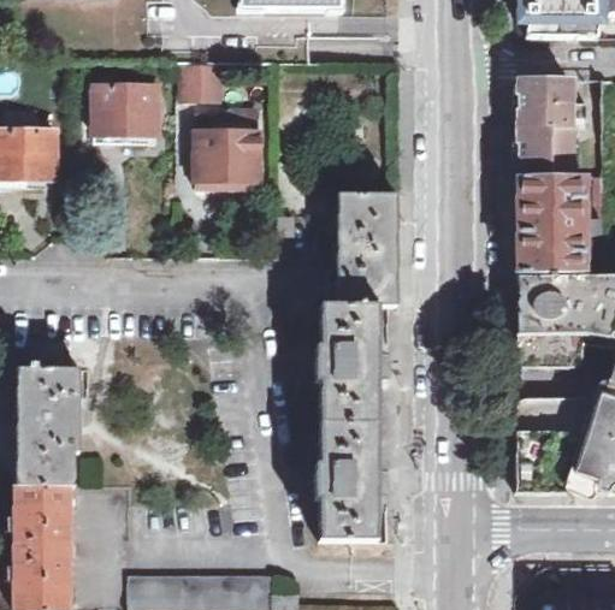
[(329,10),(342,10),(342,0),(238,0),(238,10),(268,10),(268,6),(329,6),(329,10)]
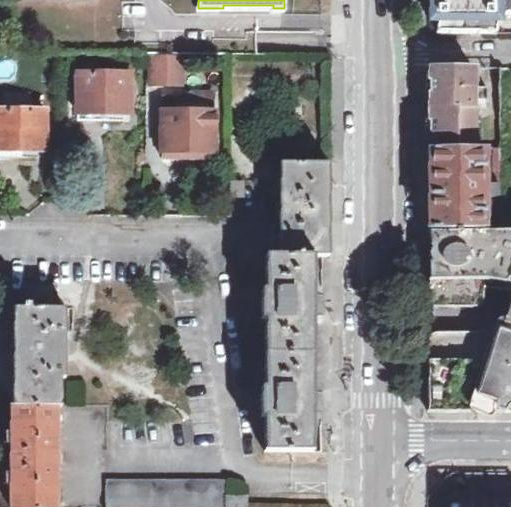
[(497,28),(497,4),(497,0),(435,0),(435,12),(438,12),(438,28),(497,28)]
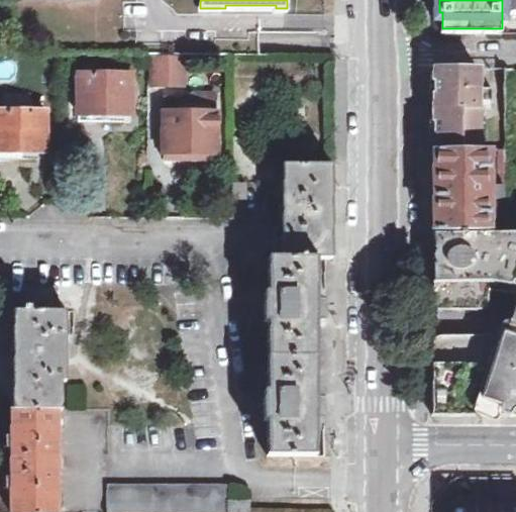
[(151,86),(187,84),(185,50),(149,53),(151,86)]
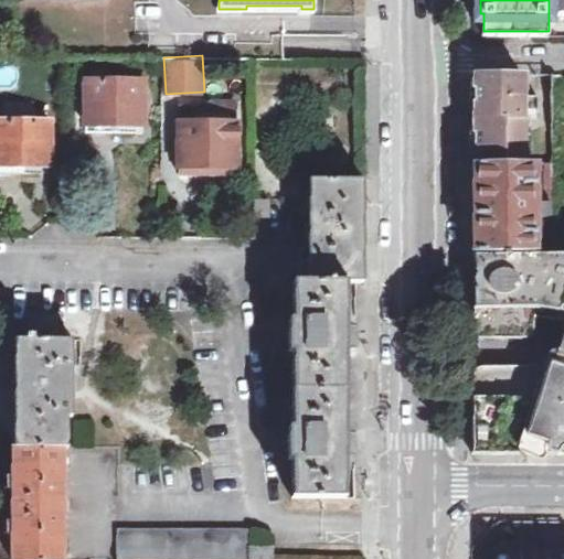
[(476,159),(527,159),(527,116),(524,116),(525,70),(477,71),(476,159)]
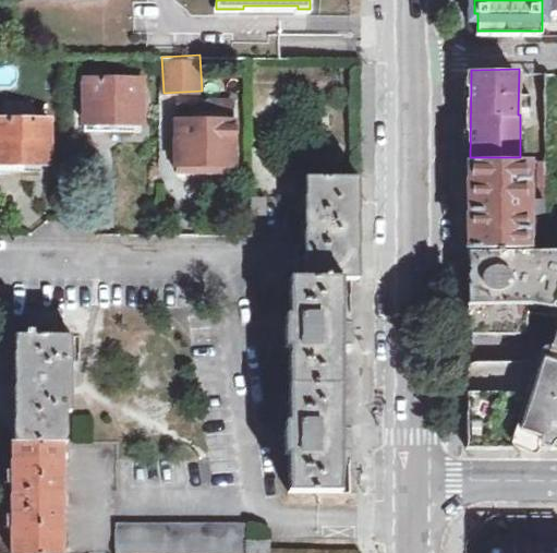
[(85,124),(132,124),(132,118),(142,118),(142,75),(85,74),(85,124)]
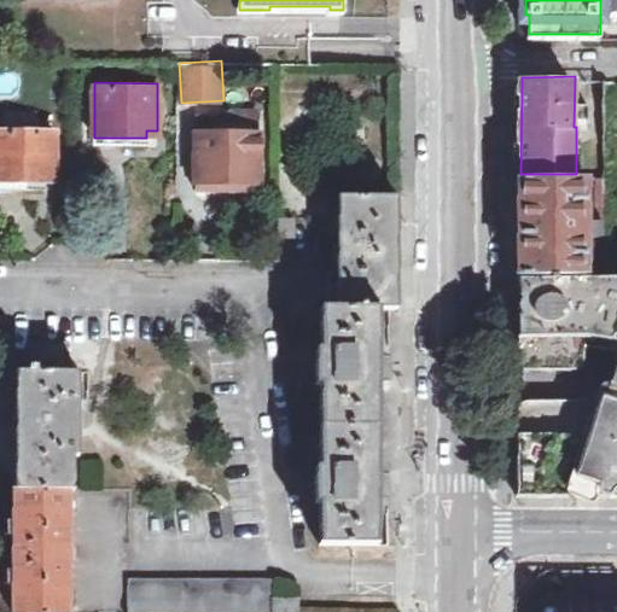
[(0,182),(46,184),(46,176),(54,176),(54,128),(0,127),(0,182)]
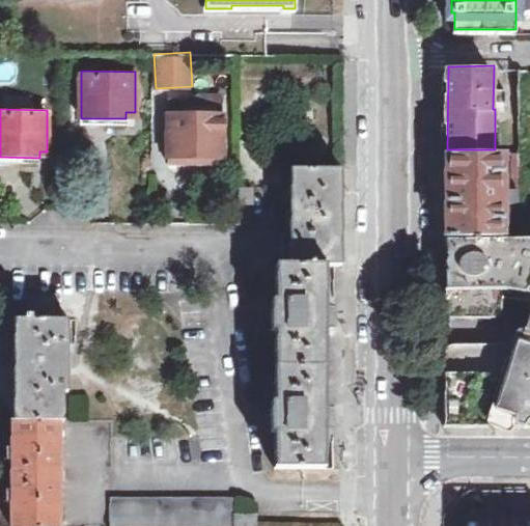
[(167,159),(215,159),(215,151),(223,151),(223,112),(168,112),(167,159)]
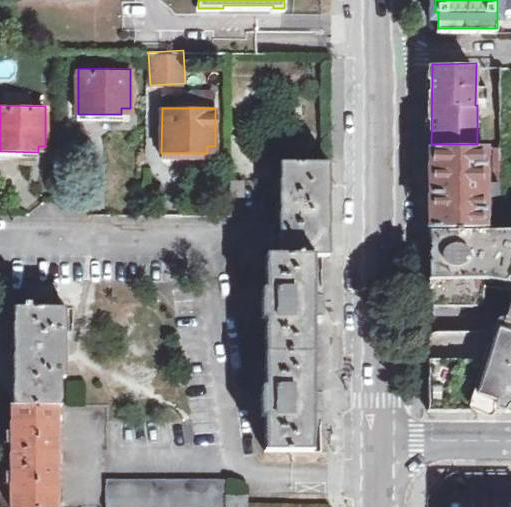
[(431,224),(486,225),(486,144),(477,144),(431,144),(431,224)]
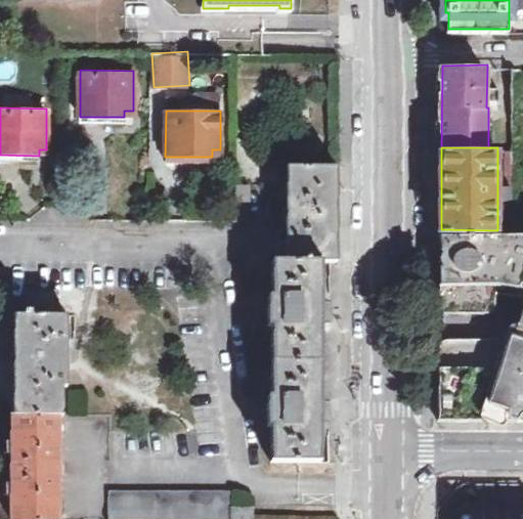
[(272,457),(322,457),(321,419),(333,417),(333,406),(333,396),(321,395),(321,319),(334,316),(334,307),(334,298),(322,294),(322,257),(338,257),(338,243),(338,163),(288,163),(288,203),(285,203),(285,217),(288,217),(287,244),(287,256),(273,256),(273,293),(267,293),(267,320),(273,320),(273,393),(268,393),(268,421),(272,421),(272,457)]
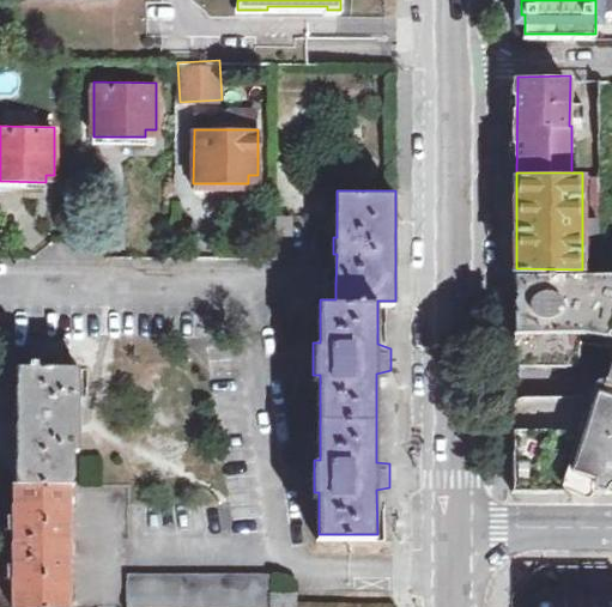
[(514,487),(611,487),(611,271),(516,272),(515,353),(517,358),(522,360),(574,360),(579,358),(581,353),(581,331),(598,332),(611,334),(611,359),(600,393),(525,393),(519,395),(515,399),(514,487)]
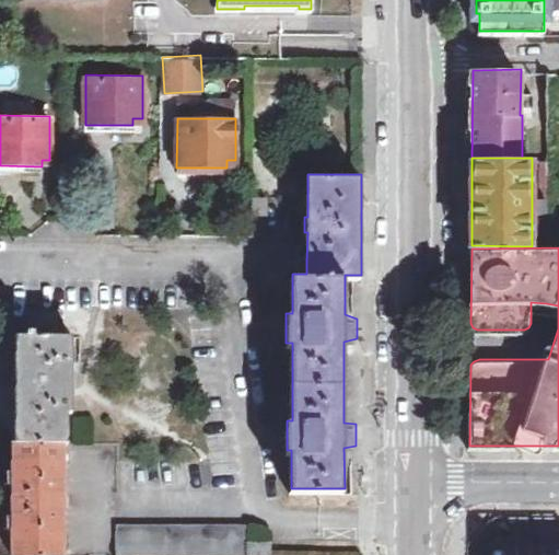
[(15,437),(63,438),(69,438),(69,408),(73,408),(73,332),(63,332),(63,307),(27,305),(26,332),(16,332),(15,437)]
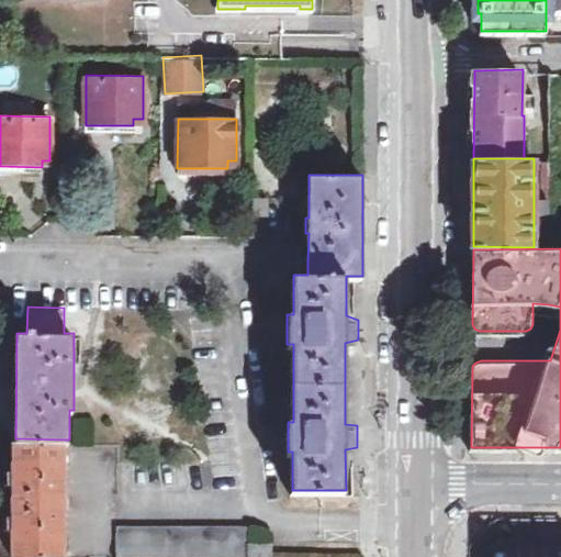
[(15,556),(38,556),(63,556),(63,509),(69,504),(69,494),(64,492),(64,439),(15,438),(15,556)]
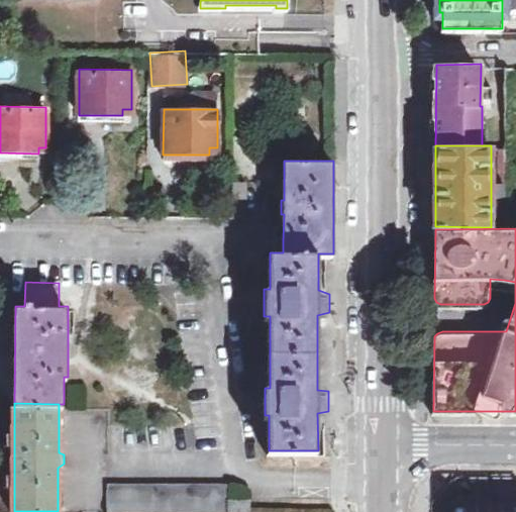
[(108,511),(230,511),(230,496),(230,481),(108,481),(108,511)]
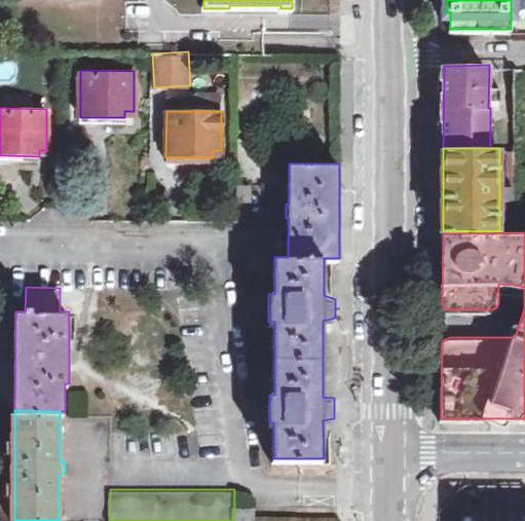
[(234,520),(255,520),(255,506),(234,505),(234,520)]
